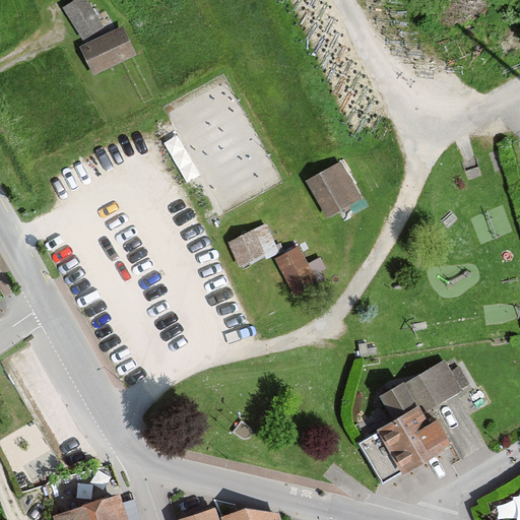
[(105,28),(86,0),(76,0),(63,9),(82,42),(105,28)]
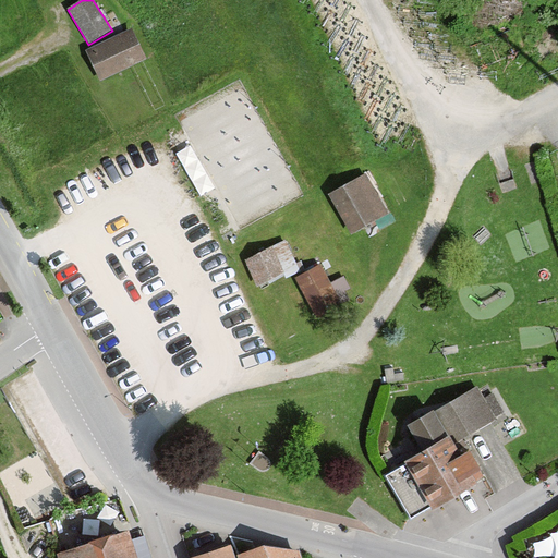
[(145,60),(131,31),(85,52),(100,82),(145,60)]
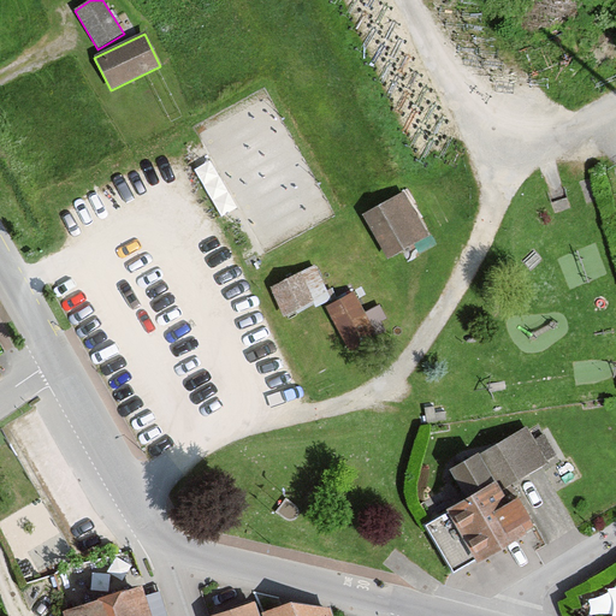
[(428,237),(403,194),(363,217),(388,260),(428,237)]
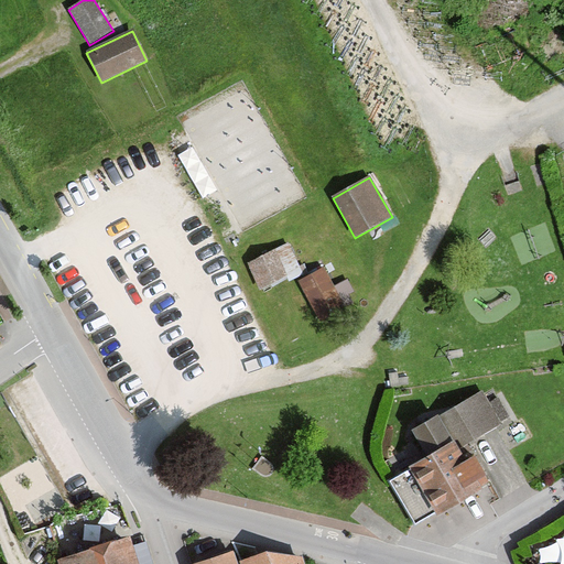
[(288,279),(274,251),(248,263),(261,291),(288,279)]
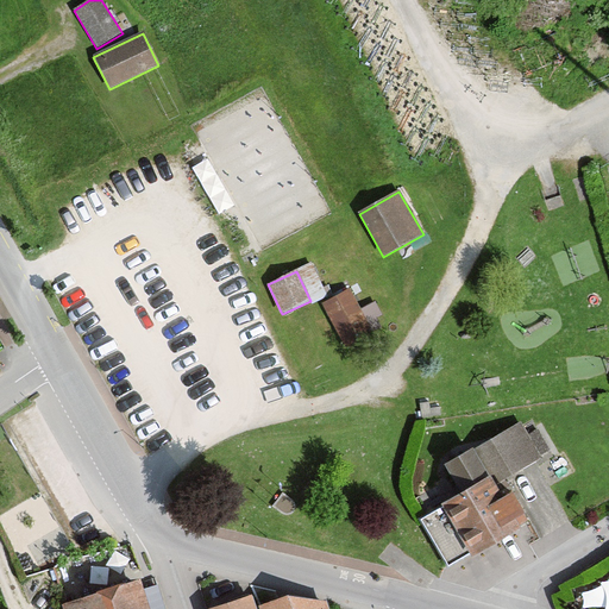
[(372,332),(351,290),(322,305),(344,346),(372,332)]
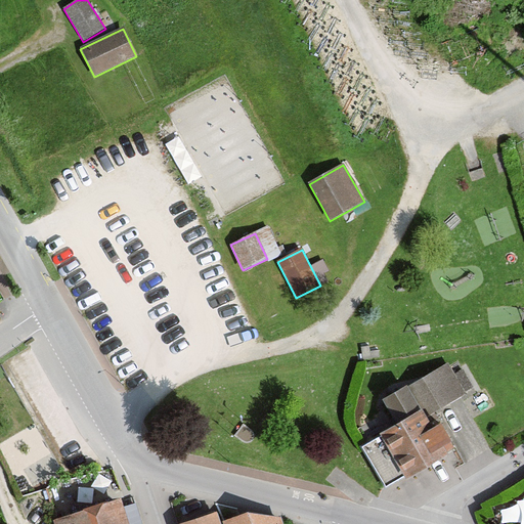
[(450,364),(409,388),(425,415),(474,387),(464,369),(456,375),(450,364)]
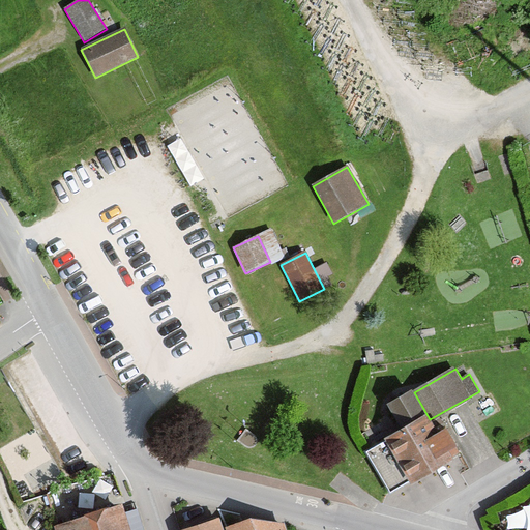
[(404,435),(430,419),(414,392),(388,407),(404,435)]
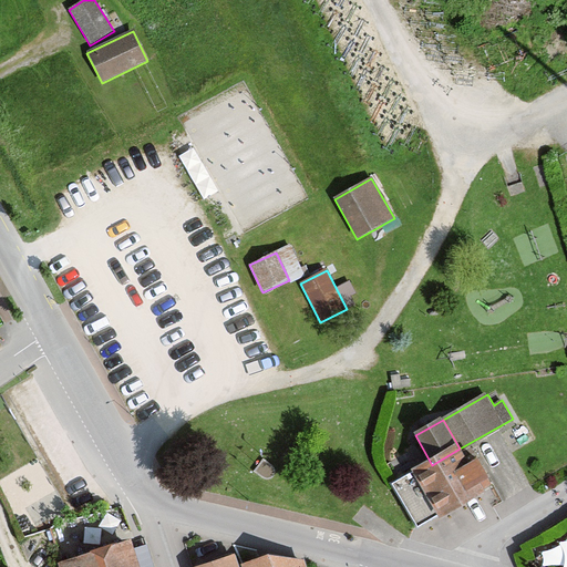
[(487,497),(468,464),(460,449),(432,465),(393,487),(419,531),(439,518),(442,524),(487,497)]
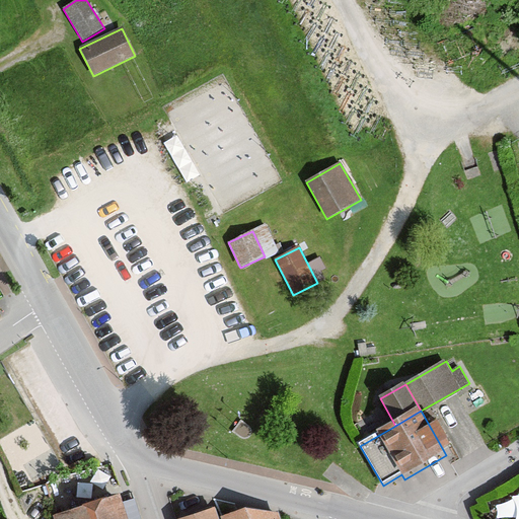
[(429,425),(446,455),(451,463),(460,458),(438,420),(429,425)]
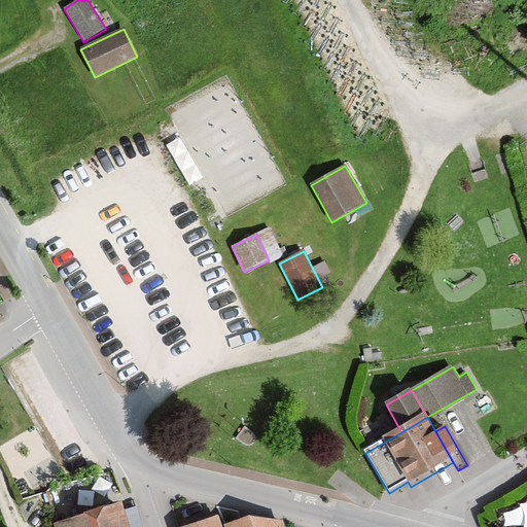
[(130,526),(121,501),(53,524),(53,526),(130,526)]
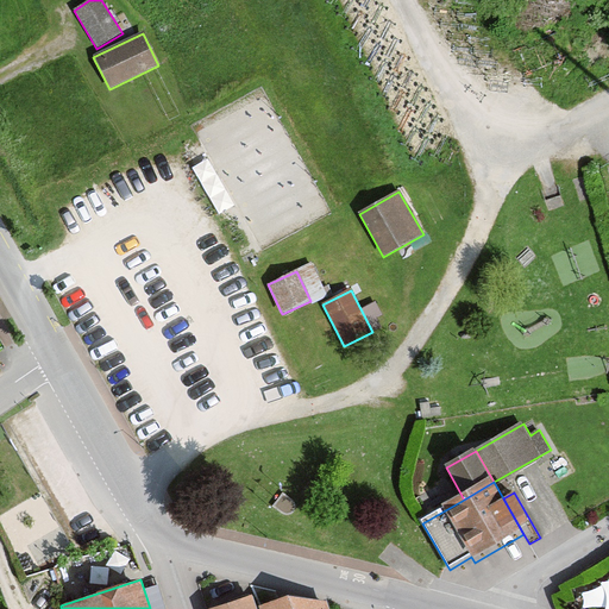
[(263,606),(258,594),(212,608),(333,608),(331,601),(300,594),(263,606)]
